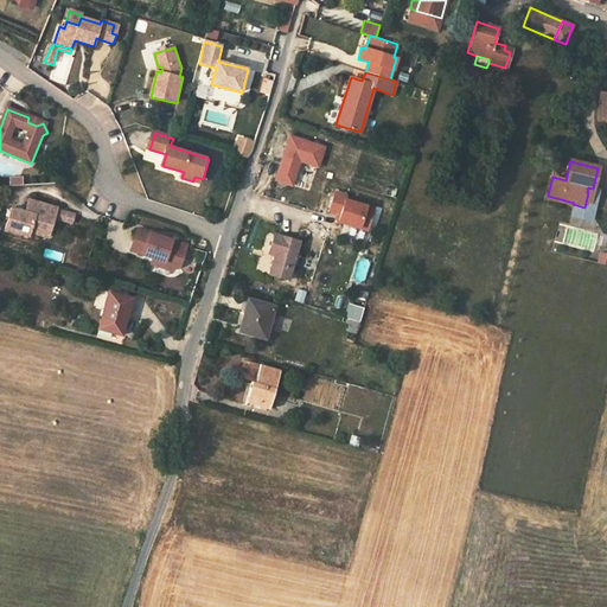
[(390,186),(398,187),(403,164),(394,163),(390,186)]
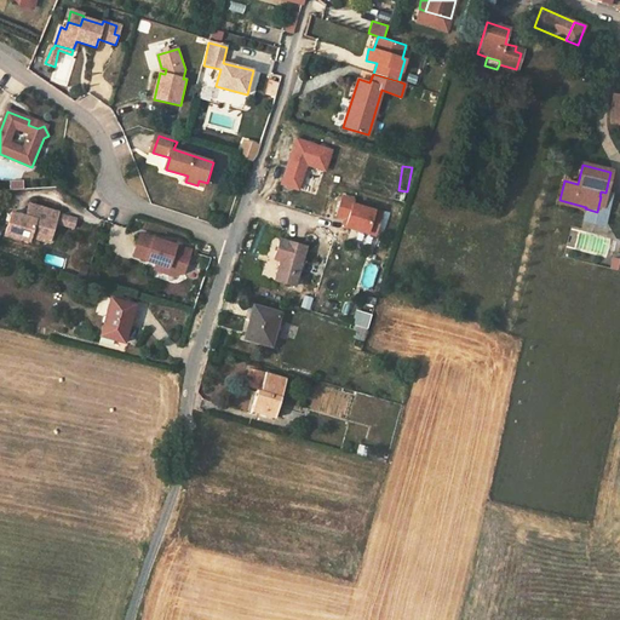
[(302,188),(302,167),(279,167),(279,188),(302,188)]
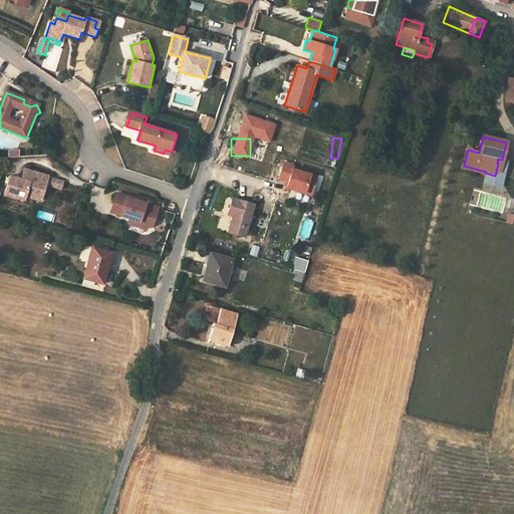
[(502,160),(498,159),(497,163),(498,163),(495,176),(503,177),(507,161),(502,160)]
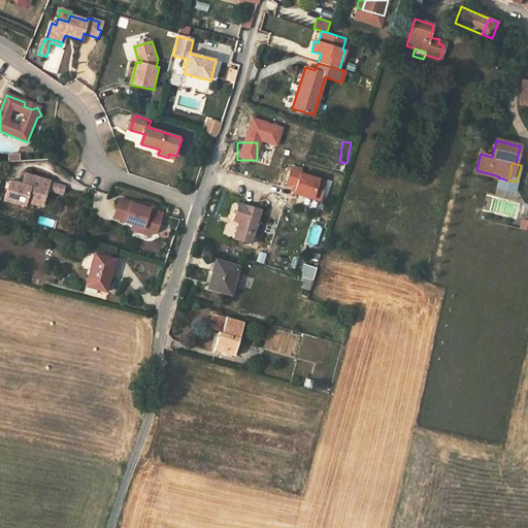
[(297,187),(295,193),(320,201),(326,182),(301,174),(302,171),(292,168),(287,184),(297,187)]
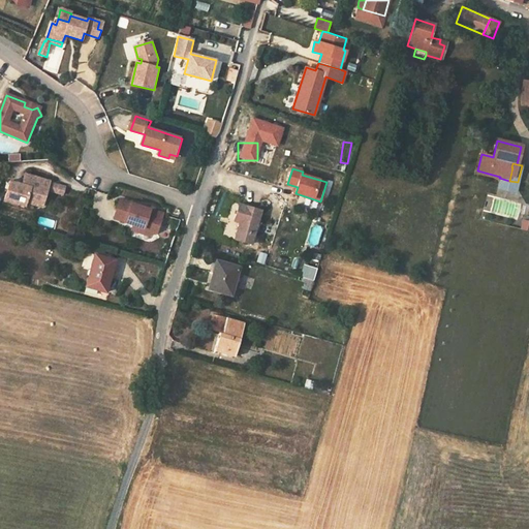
[(26,174),(25,178),(28,179),(27,182),(23,185),(11,181),(5,199),(26,206),(27,203),(43,207),(45,201),(42,195),(43,189),(49,190),(51,183),(51,181),(26,174)]
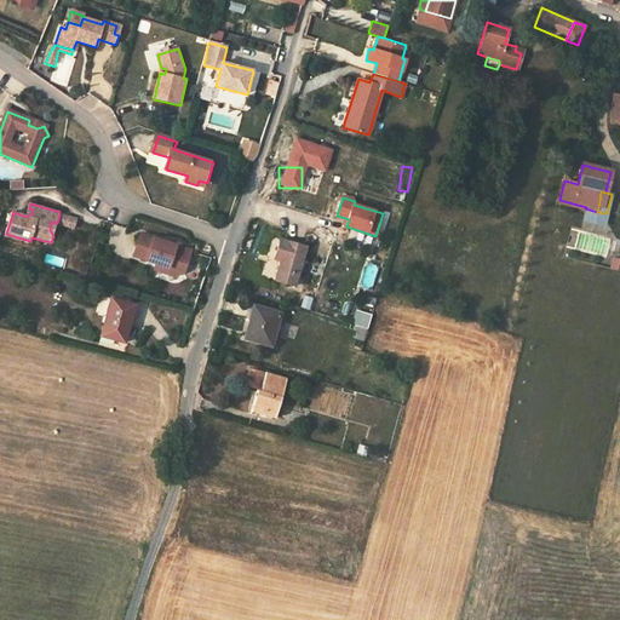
[(59,214),(57,223),(75,229),(78,219),(59,214)]
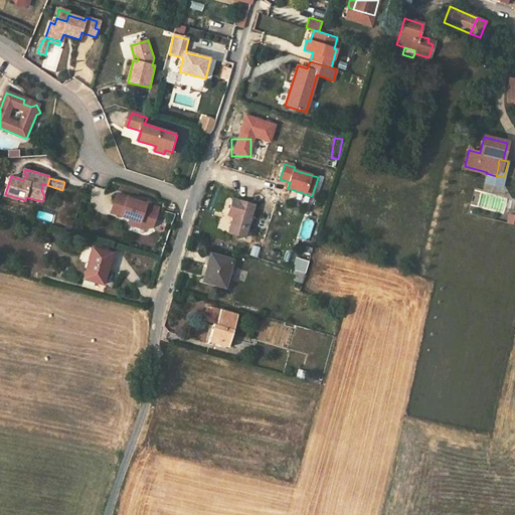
[(160,208),(118,195),(113,212),(132,219),(141,222),(140,226),(148,229),(154,226),(160,208)]
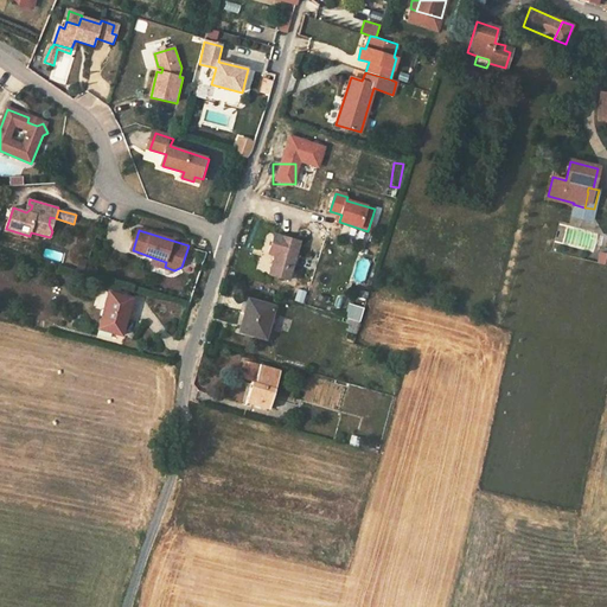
[(299,242),(274,235),(269,253),(278,256),(276,261),(274,260),(269,274),(288,280),(299,242)]
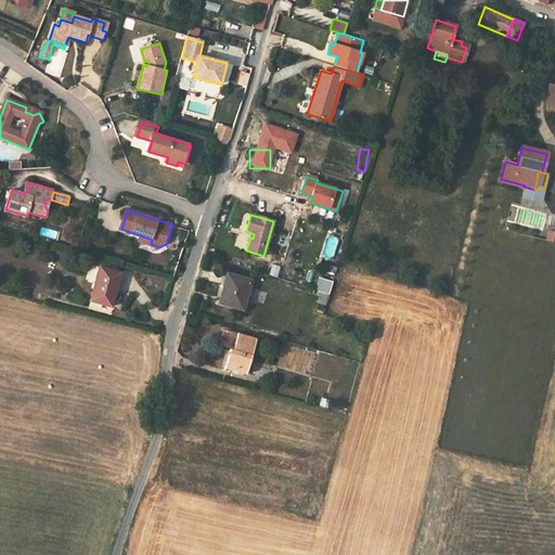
[(46,230),(43,235),(55,240),(56,233),(46,230)]
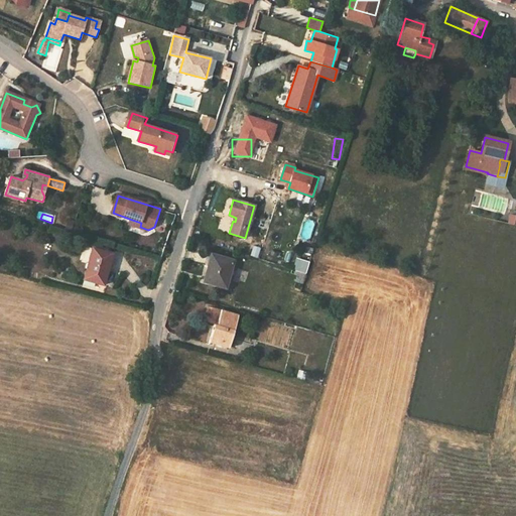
[(250,256),(257,258),(259,247),(252,246),(250,256)]
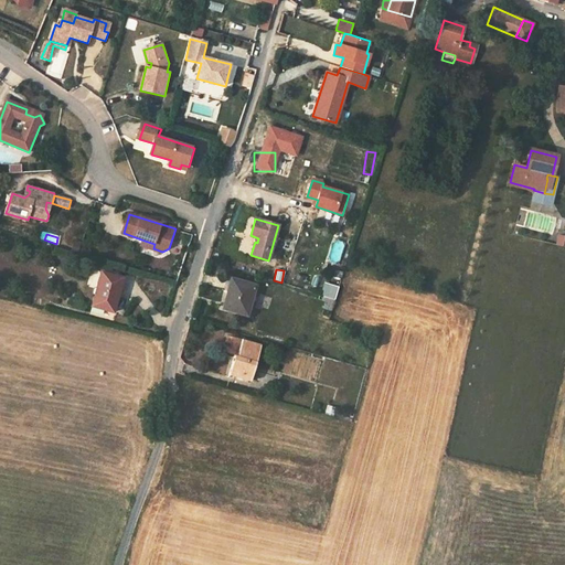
[(342,273),(336,270),(333,277),(340,279),(342,273)]
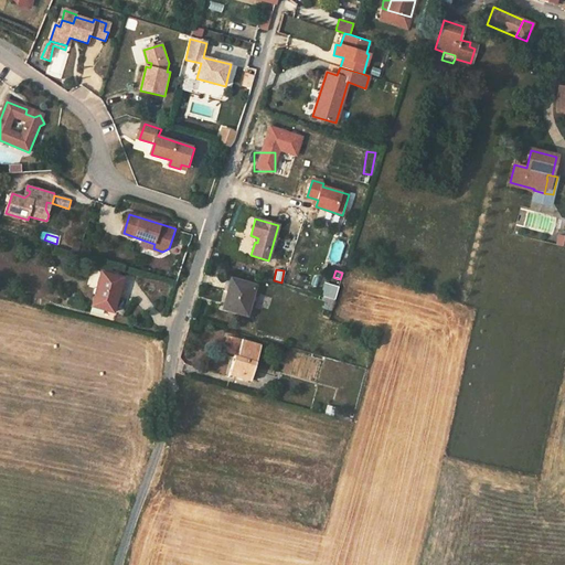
[(103,273),(93,306),(115,312),(125,278),(103,273)]
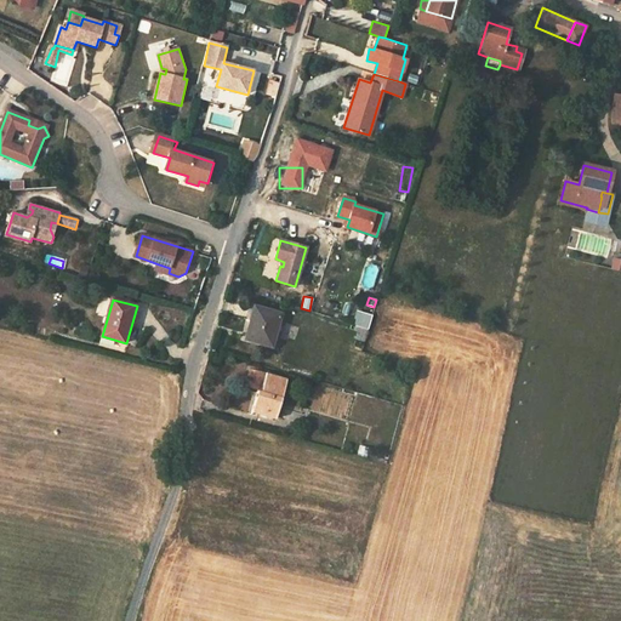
[(280,313),(255,307),(250,323),(249,323),(246,332),(249,334),(248,340),(271,346),(280,313)]
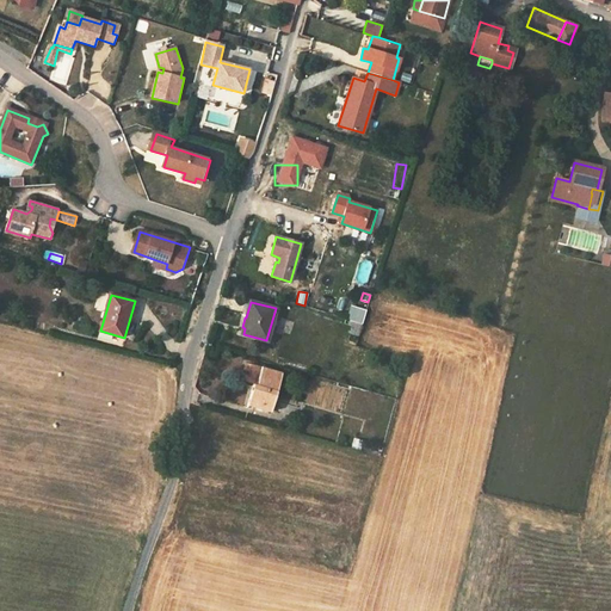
[(365,312),(351,307),(349,314),(350,314),(349,320),(360,325),(365,312)]
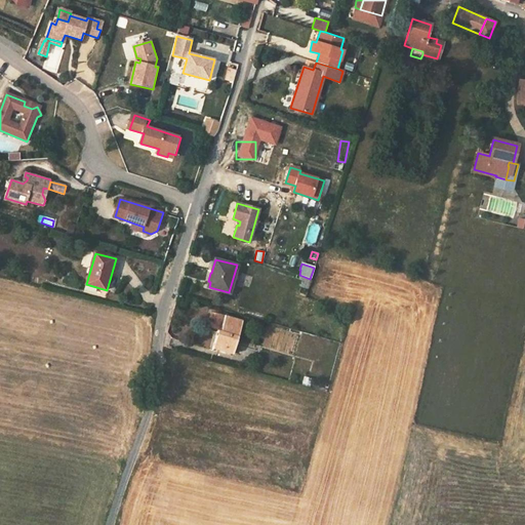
[(304,281),(303,284),(301,284),(300,286),(308,288),(310,279),(299,275),(298,280),(304,281)]
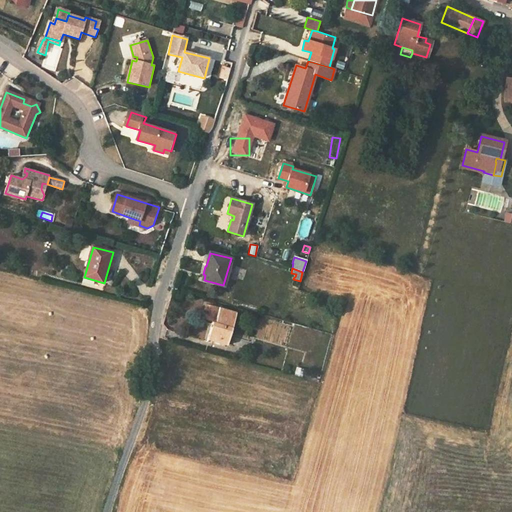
[(236,312),(219,307),(216,317),(213,316),(211,322),(212,322),(207,340),(227,345),(236,312)]
